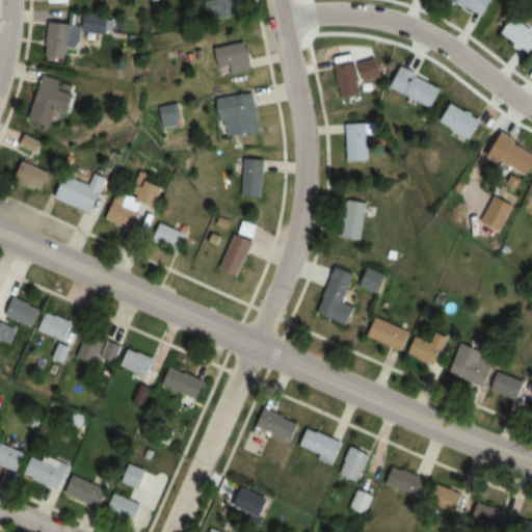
[(208,0),(205,1),(209,22),(241,16),(237,0),(208,0)]
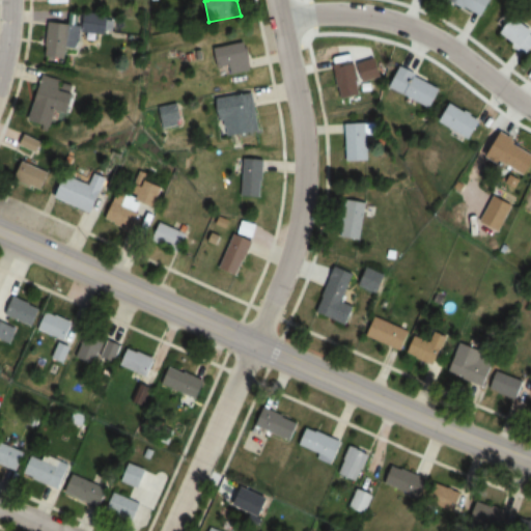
[(456,0),(454,5),(480,21),(492,0),(456,0)]
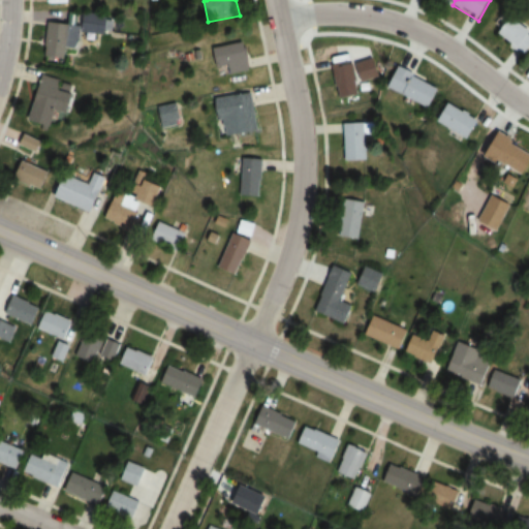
[(107,11),(85,12),(86,34),(109,33),(107,11)]
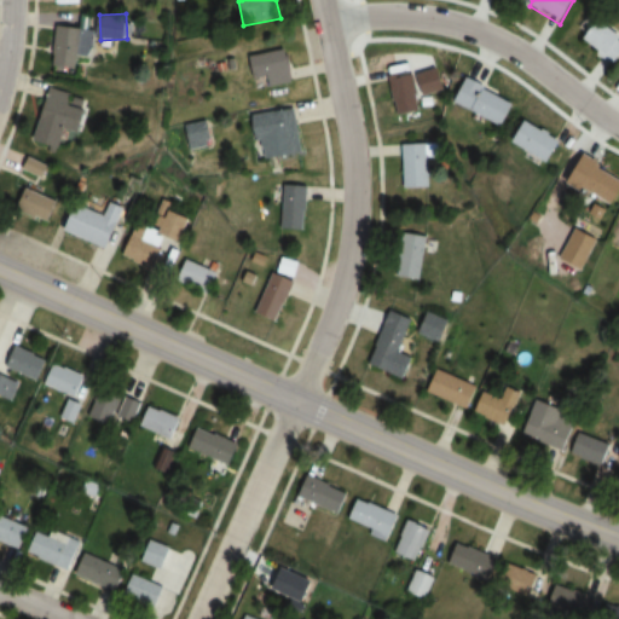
[(615,63),(618,57),(618,33),(595,17),(580,40),(615,63)]
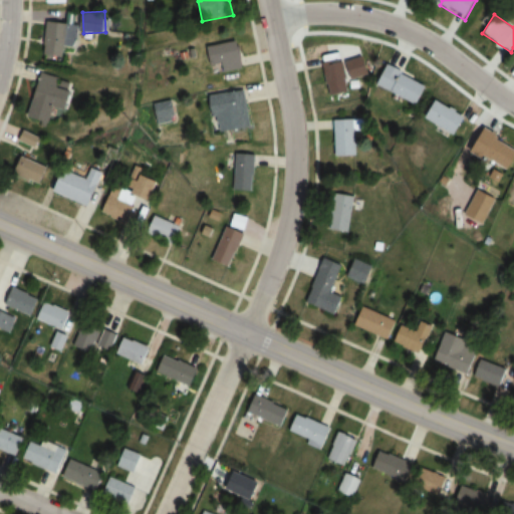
[(48,20),(46,56),(66,57),(66,46),(78,47),(79,21),(48,20)]
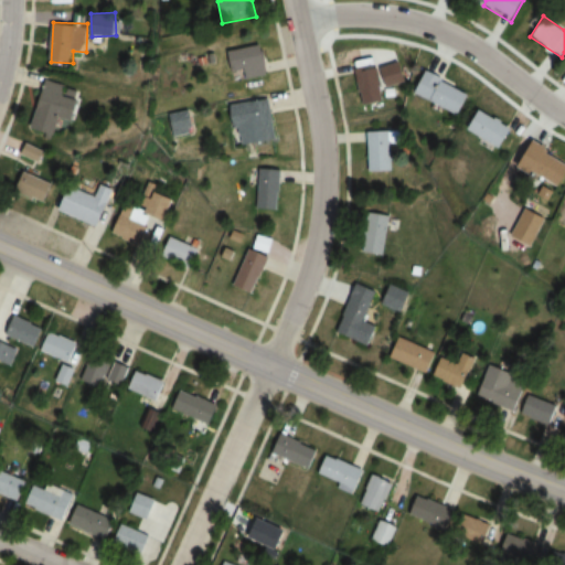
[(236,49),(231,75),(263,81),(267,54),(236,49)]
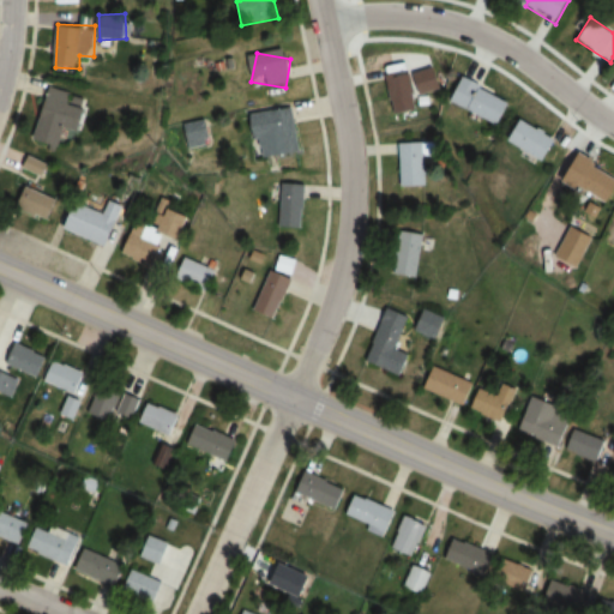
[(393,115),(417,110),(411,72),(386,76),(393,115)]
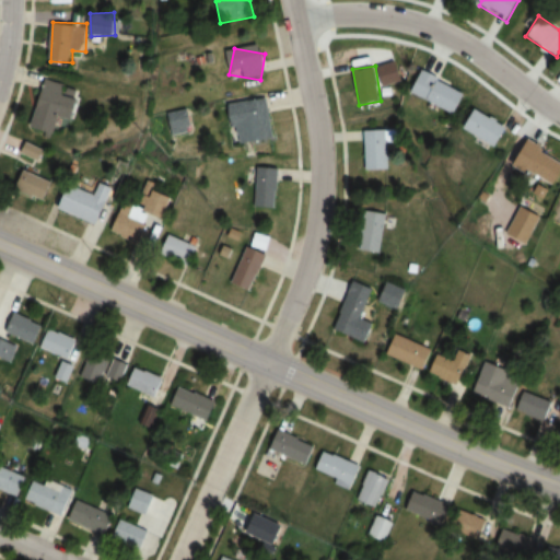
[(456,114),(467,92),(423,70),(412,92),(456,114)]
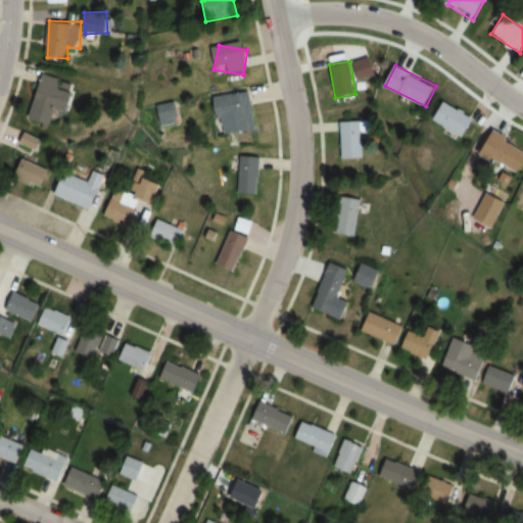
[(74,92),(60,89),(62,80),(43,75),(32,119),(53,124),(57,108),(69,111),(74,92)]
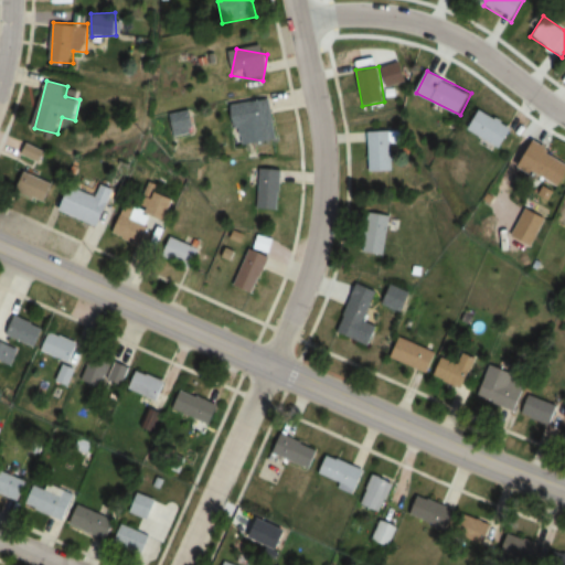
[(238,145),(277,139),(272,98),(233,104),(238,145)]
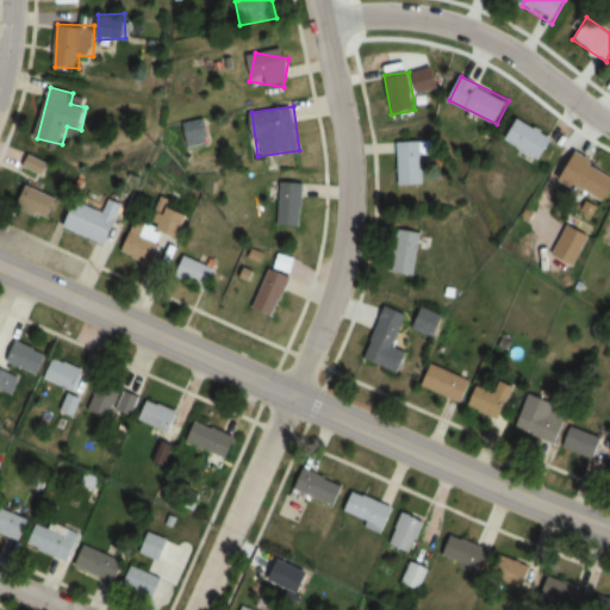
[(179,124),(187,149),(211,141),(203,117),(179,124)]
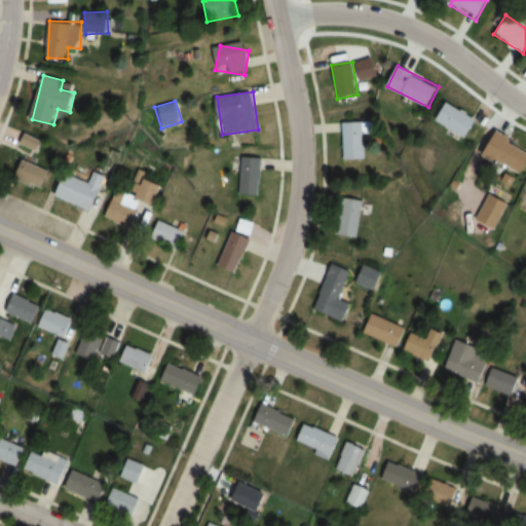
[(467,139),(479,121),(449,101),(437,118),(467,139)]
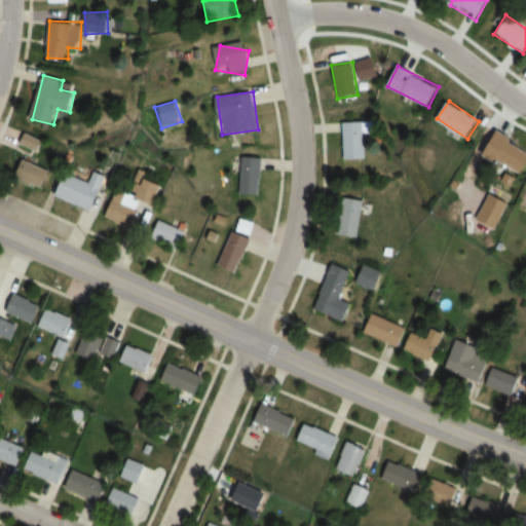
[(364,134),(373,134),(373,121),(343,121),(343,159),(364,159),(364,134)]
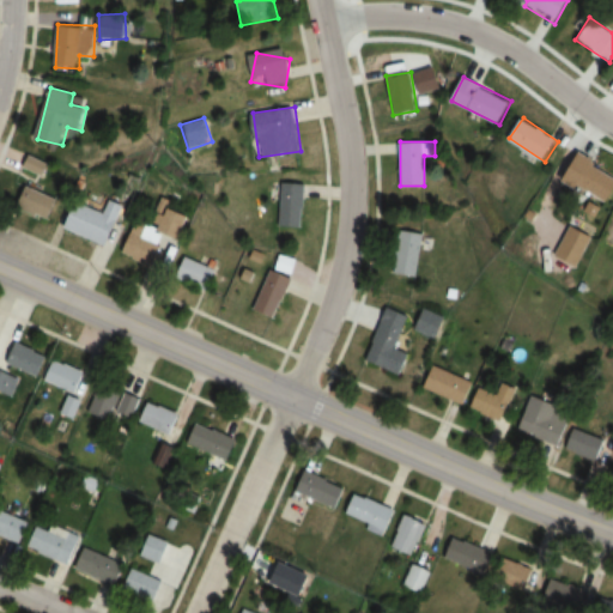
[(610,189),(612,190),(612,173),(572,156),(562,180),(606,198),(610,189)]
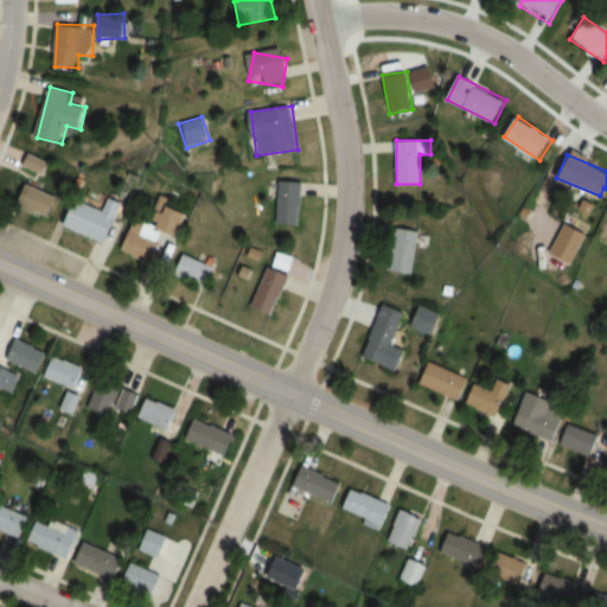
[(59,197),(25,184),(17,205),(50,218),(59,197)]
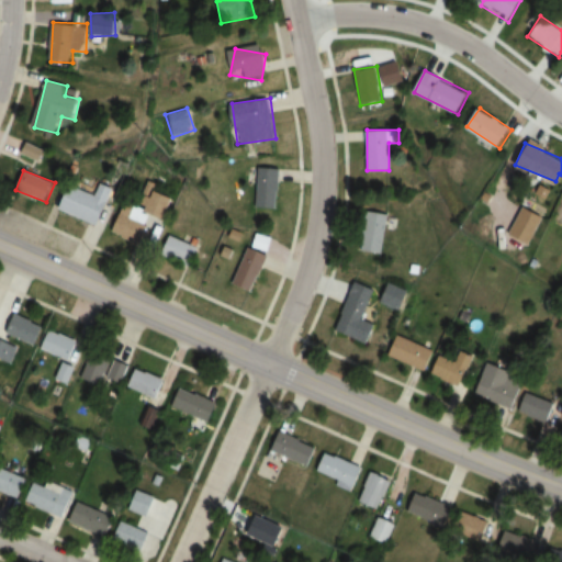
[(255,208),(277,208),(277,173),(263,173),(263,186),(255,186),(255,208)]
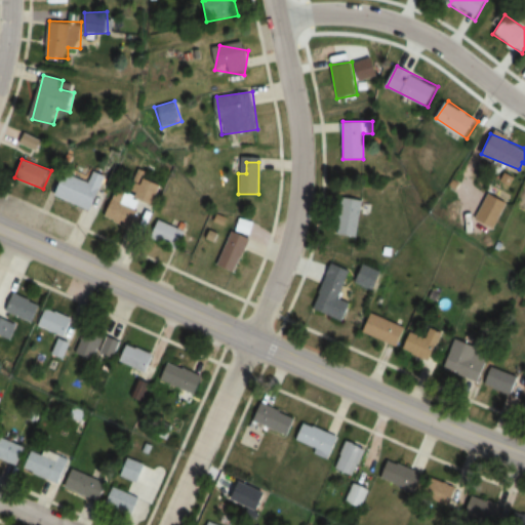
[(107,176),(95,171),(90,184),(65,174),(55,197),(94,211),(107,176)]
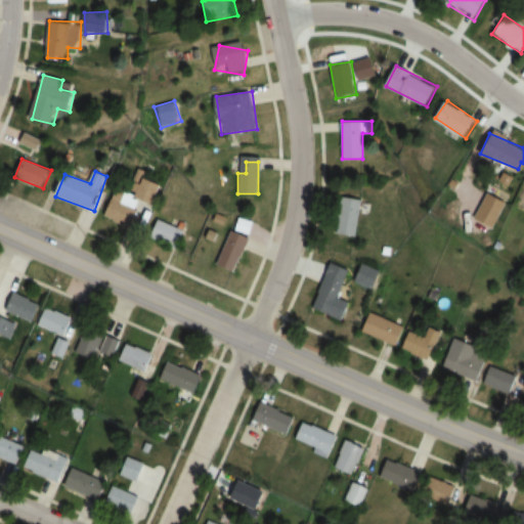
[(163,186),(148,179),(140,195),(155,203),(163,186)]
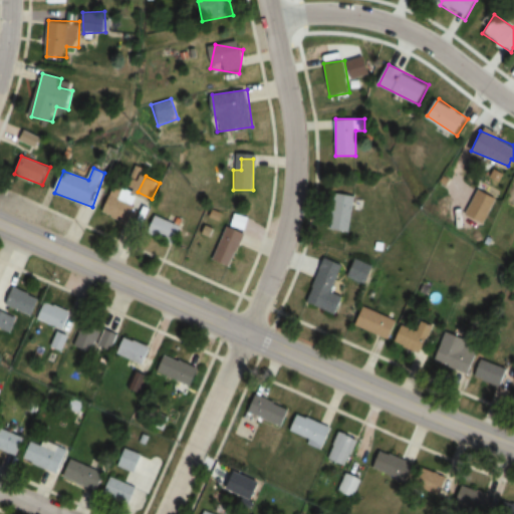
[(137,207),(123,202),(129,192),(113,186),(101,213),(129,224),(137,207)]
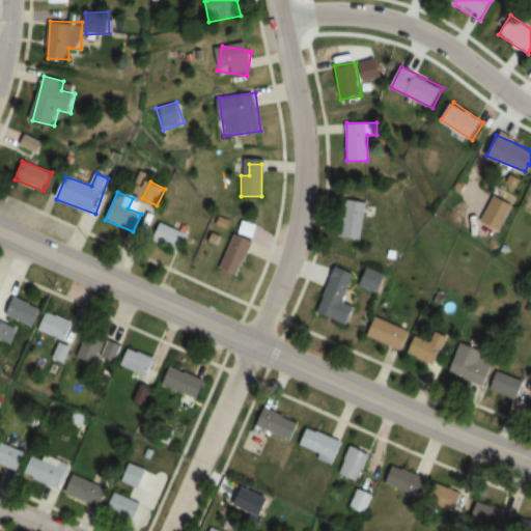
[(362,239),(365,202),(345,200),(342,238),(362,239)]
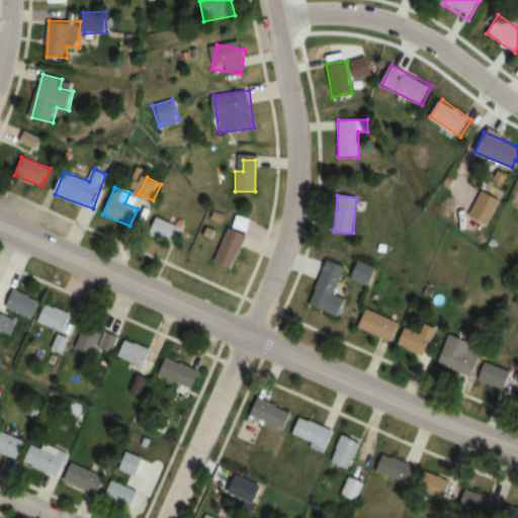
[(246,231),(250,222),(238,216),(234,225),(246,231)]
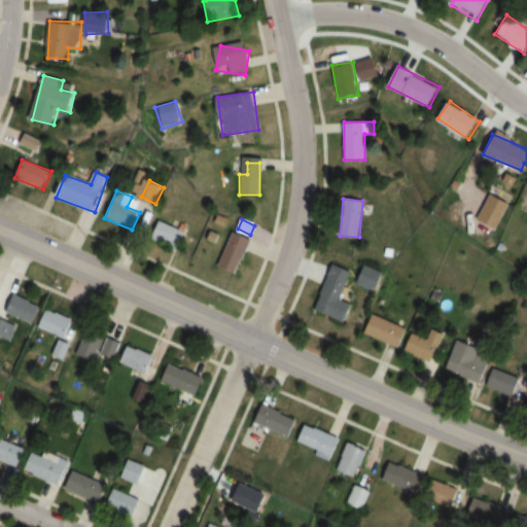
[(186,233),(159,220),(150,239),(178,251),(186,233)]
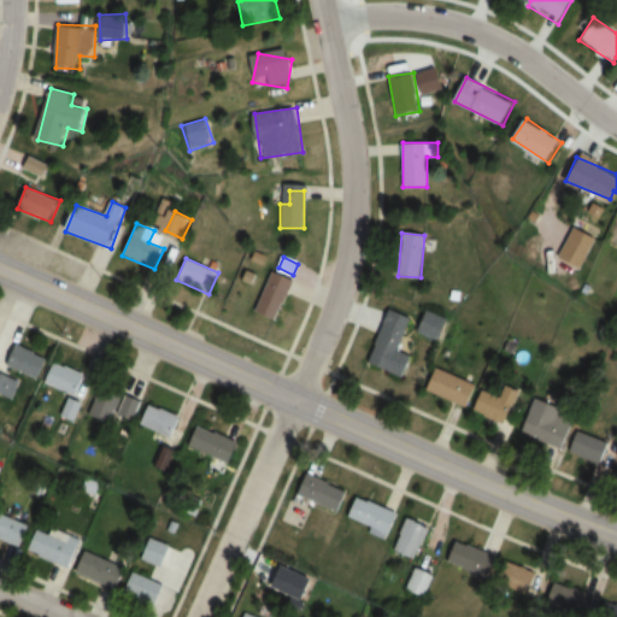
[(259,315),(281,319),(292,277),(270,271),(259,315)]
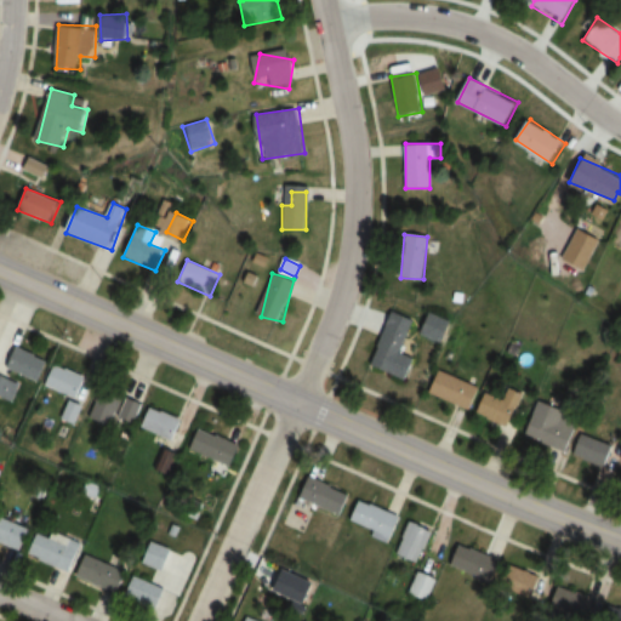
[(372,368),(409,380),(415,358),(403,354),(412,318),(389,312),(372,368)]
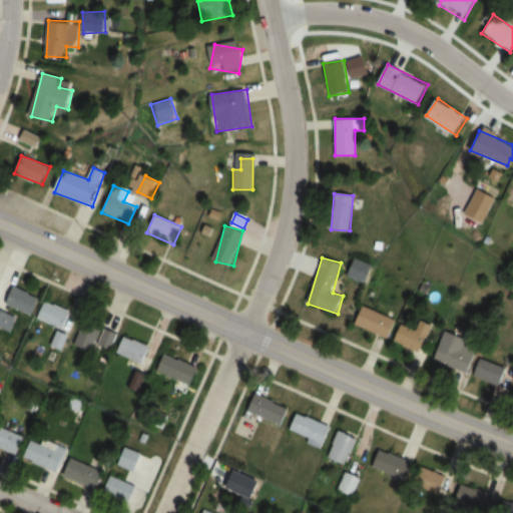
[(373,267),(354,258),(346,275),(365,284),(373,267)]
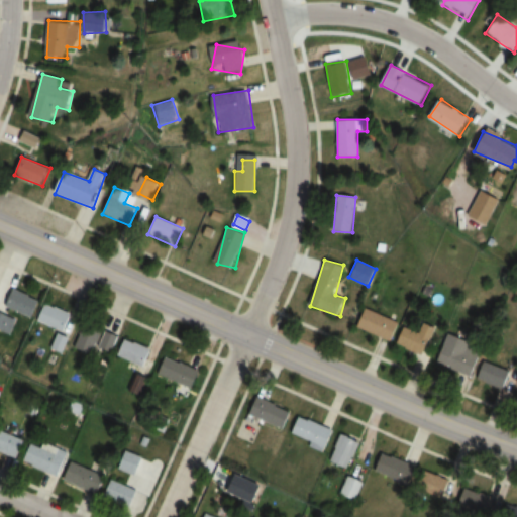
[(39,299),(14,290),(7,307),(32,317),(39,299)]
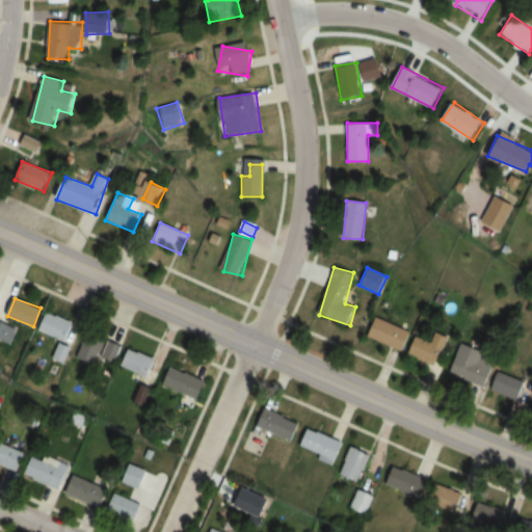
[(38,330),(69,343),(76,323),(47,311),(38,330)]
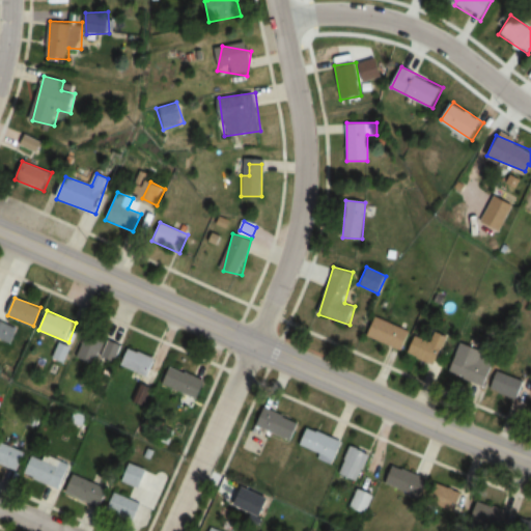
[(401,351),(410,332),(373,315),(365,335),(401,351)]
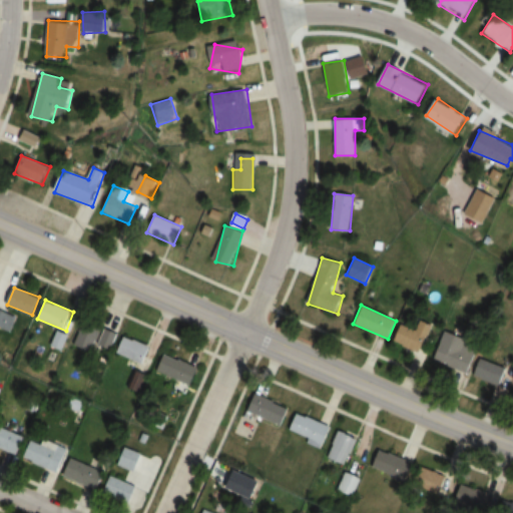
[(16,317),(0,310),(0,327),(10,331),(16,317)]
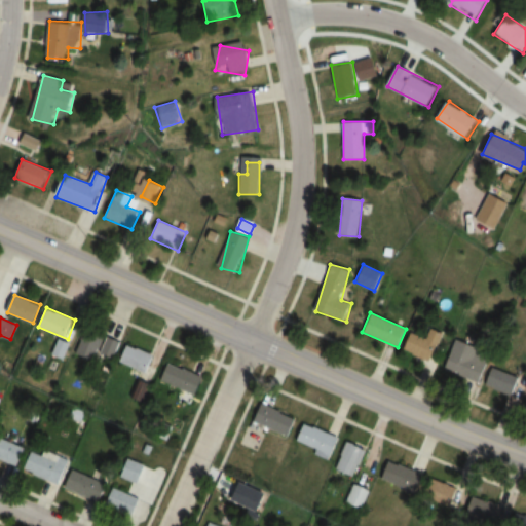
[(74,352),(92,362),(98,351),(113,359),(121,342),(87,326),(74,352)]
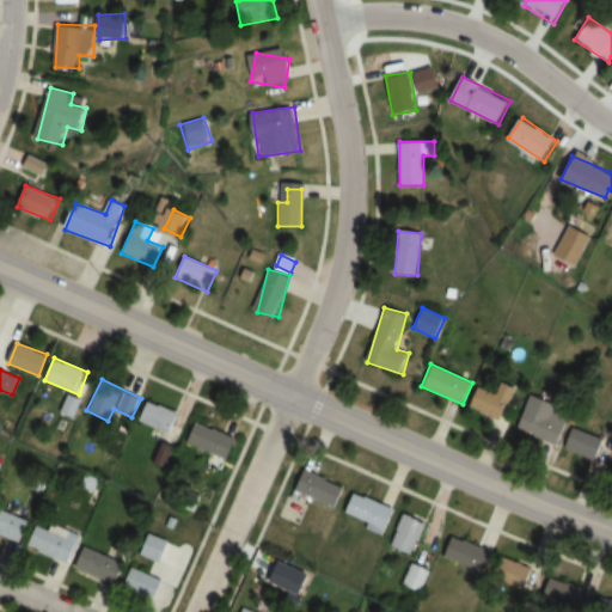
[(515,387),(501,381),(496,393),(476,386),(469,408),(502,421),(515,387)]
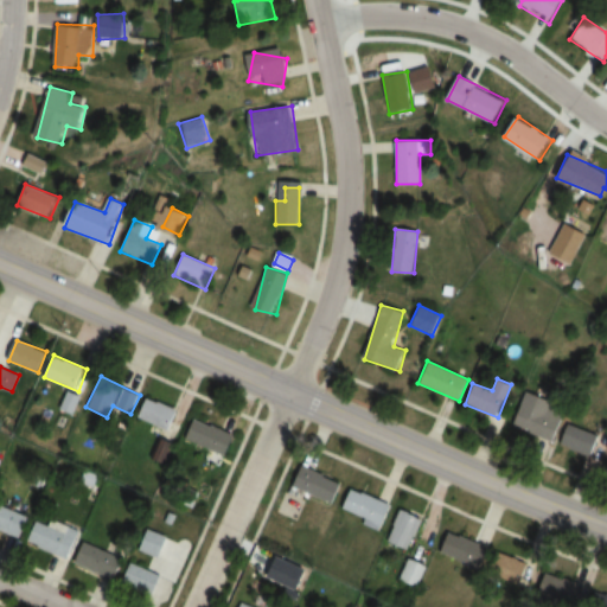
[(72,414),(80,395),(68,391),(61,409),(72,414)]
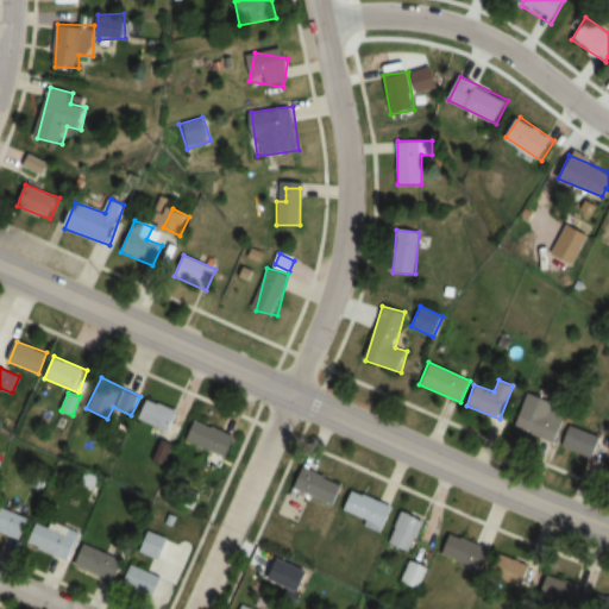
[(513,427),(557,441),(566,413),(552,408),(554,402),(525,393),(513,427)]
